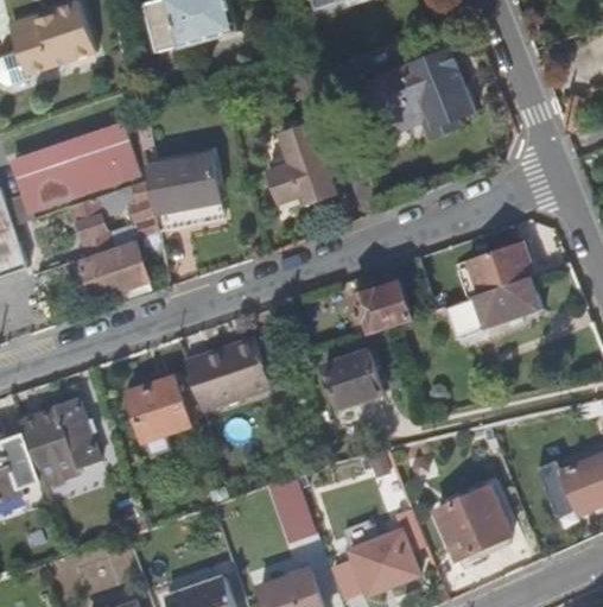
[(159,0),(140,5),(153,55),(177,49),(178,50),(239,35),(229,0),(159,0)]
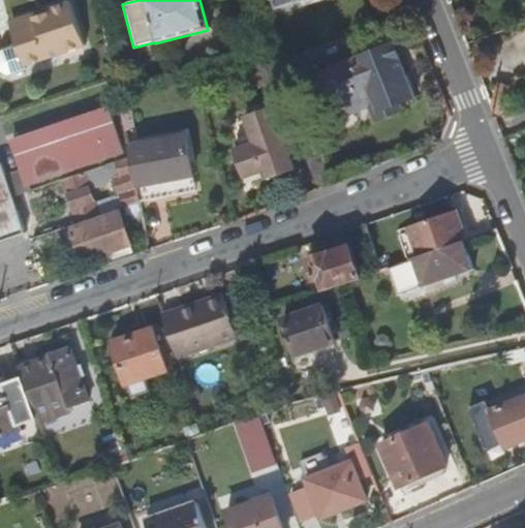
[(270,0),(274,9),(304,0),(270,0)]
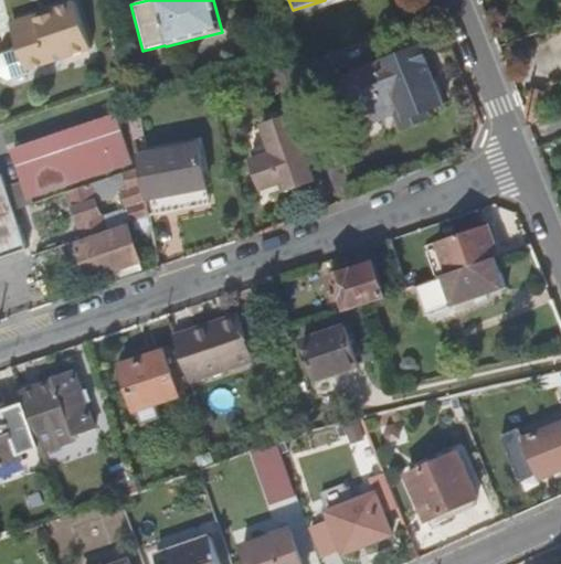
[(23,75),(22,73),(87,50),(71,3),(45,12),(48,17),(34,21),(28,18),(11,24),(8,30),(14,48),(0,52),(0,78),(4,81),(23,75)]
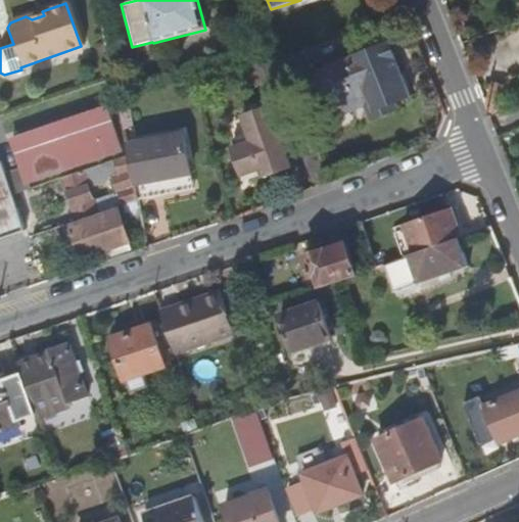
[(389,62),(392,61),(385,42),(382,43),(389,62)]
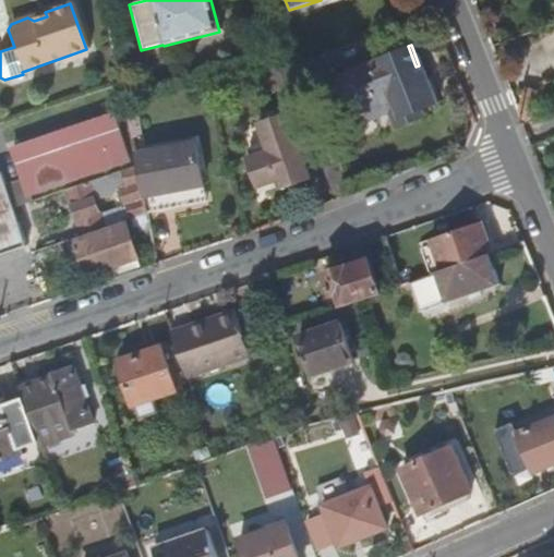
[(408,46),(322,80),(337,119),(376,104),(389,106),(395,120),(419,110),(434,105),(419,65),(416,67),(408,46)]
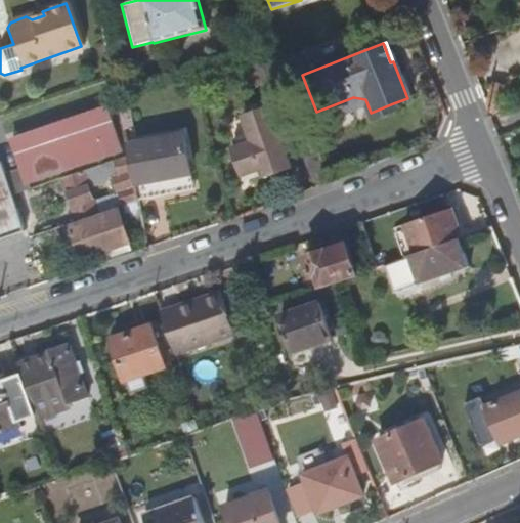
[(353,97),(316,112),(321,124),(361,107),(366,121),(395,110),(393,103),(371,113),(365,99),(353,97)]
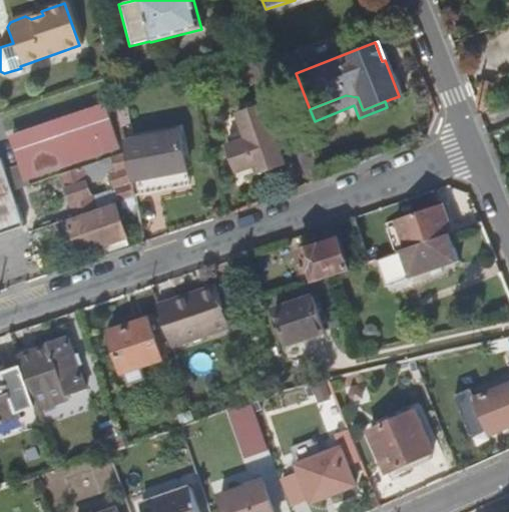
[(104,101),(8,134),(24,180),(120,148),(104,101)]
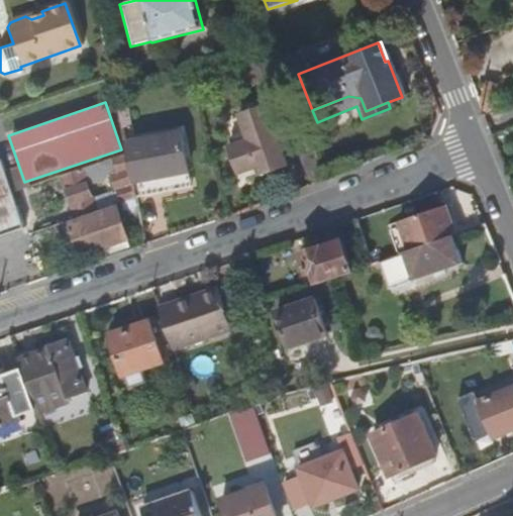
[(257,177),(283,167),(262,105),(235,114),(244,140),(224,147),(233,174),(253,168),(257,177)]
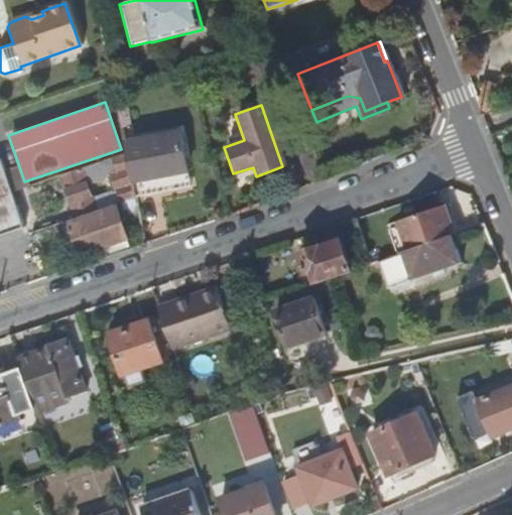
[(303,129),(287,136),(304,186),(321,180),(303,129)]
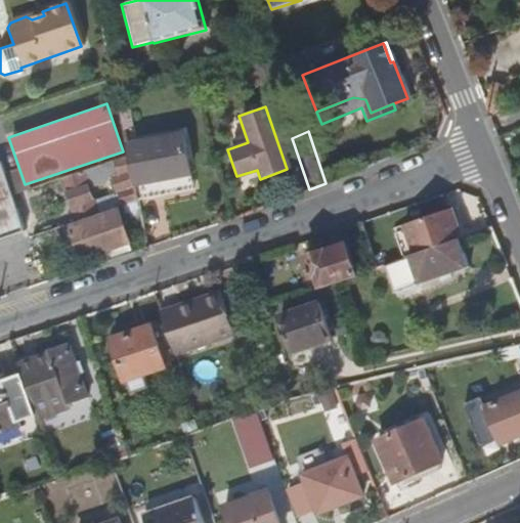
[(124,156),(130,185),(133,201),(160,195),(157,180),(185,175),(178,135),(123,145),(124,156)]
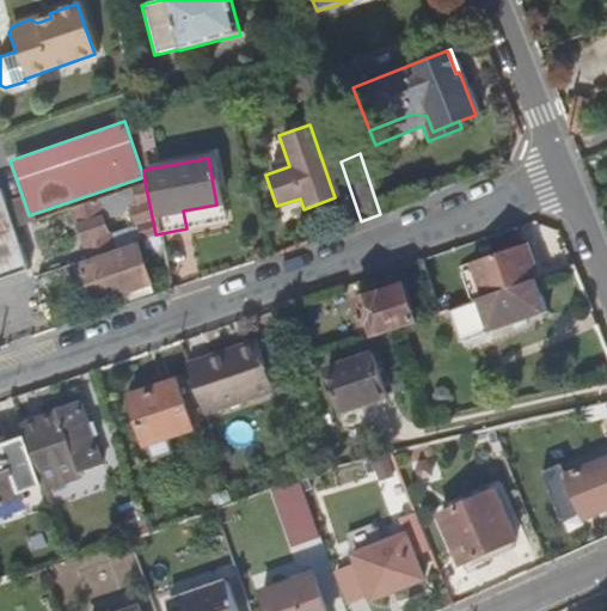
[(2,189),(0,189),(0,279),(29,270),(2,189)]
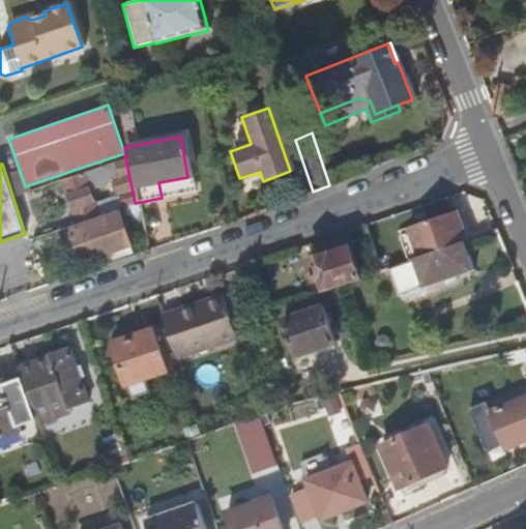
[(65,178),(70,215),(95,212),(90,174),(65,178)]
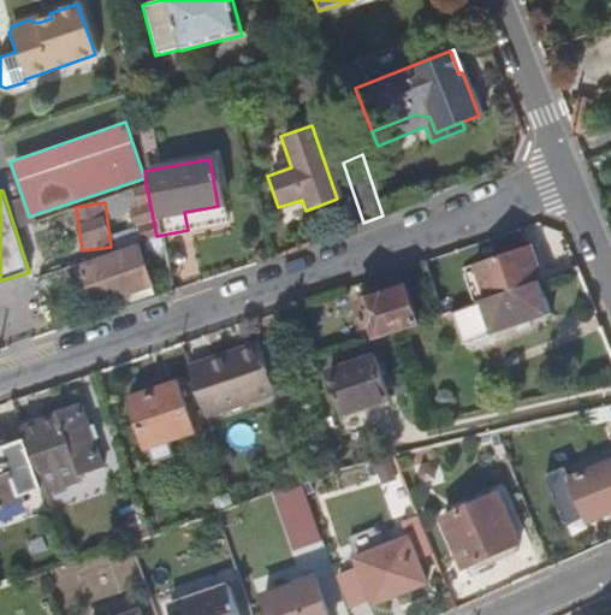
[(218,206),(184,212),(188,230),(221,224),(218,206)]
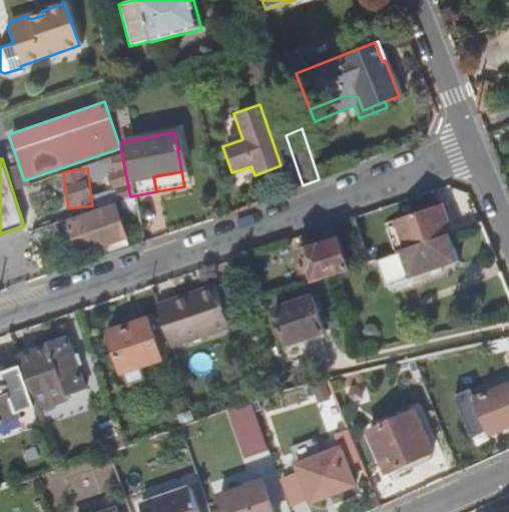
[(75,250),(126,240),(119,204),(69,214),(75,250)]
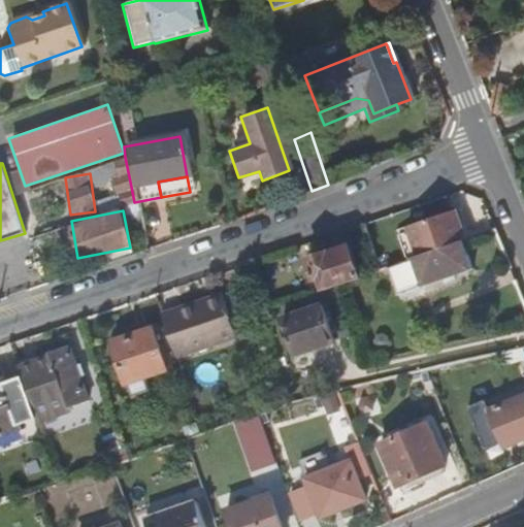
[(450,211),(402,229),(413,259),(457,243),(460,241),(450,211)]
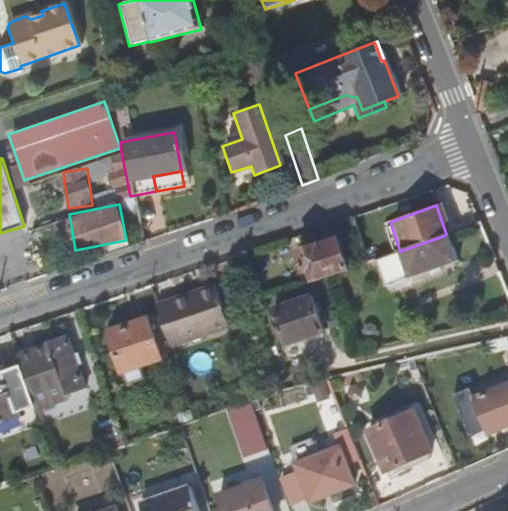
[(454,263),(443,236),(400,251),(396,253),(406,280),(454,263)]
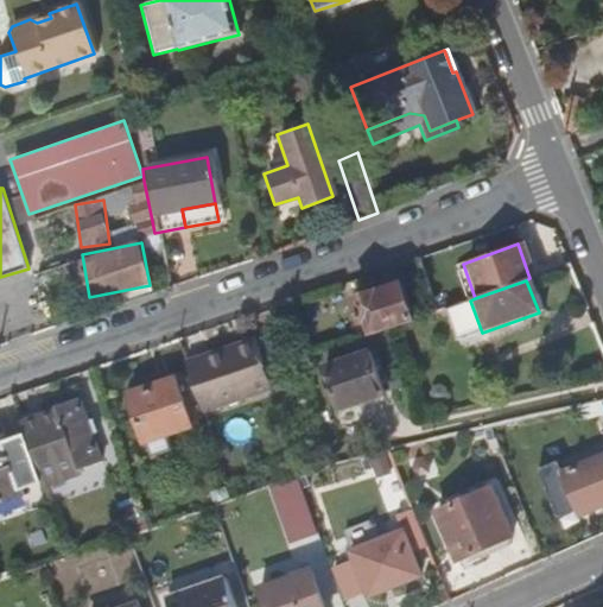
[(369,335),(411,321),(398,284),(349,301),(357,323),(365,321),(369,335)]
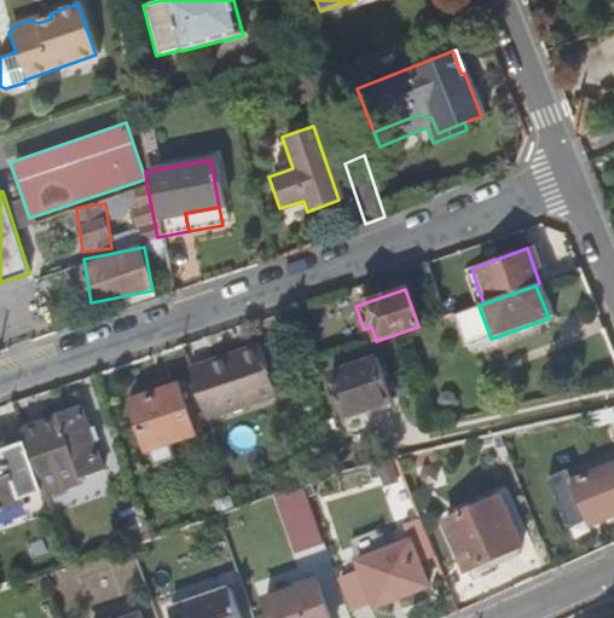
[(254,346),(236,352),(239,359),(258,353),(254,346)]
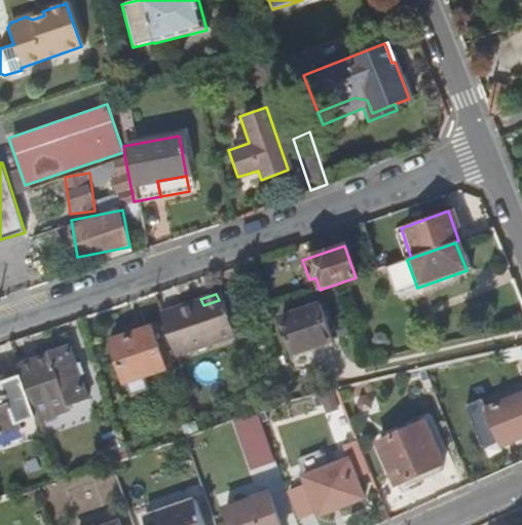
[(200,299),(157,313),(172,357),(231,336),(219,300),(203,305),(200,299)]
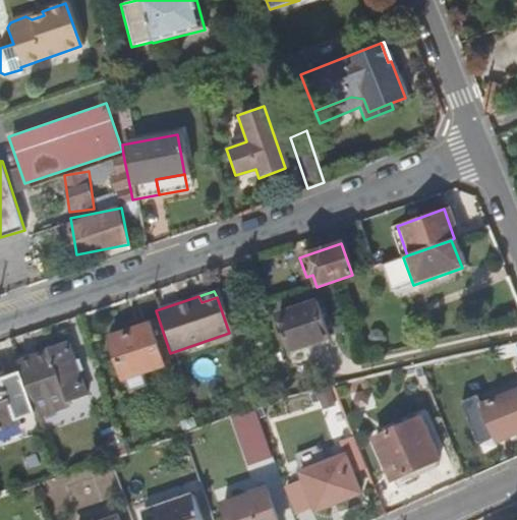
[(274,316),(287,352),(326,337),(311,301),(274,316)]
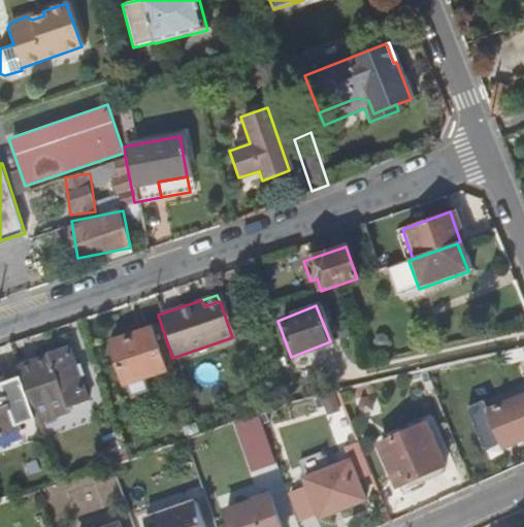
[(149,330),(110,342),(124,383),(162,370),(149,330)]
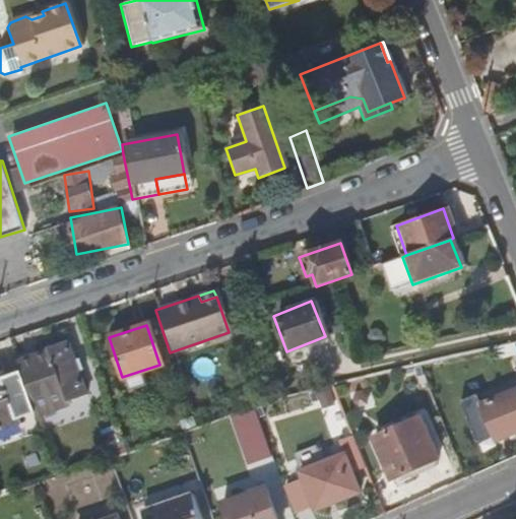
[(46,351),(15,363),(18,372),(34,412),(36,416),(68,404),(67,401),(84,395),(64,340),(45,347),(46,351)]
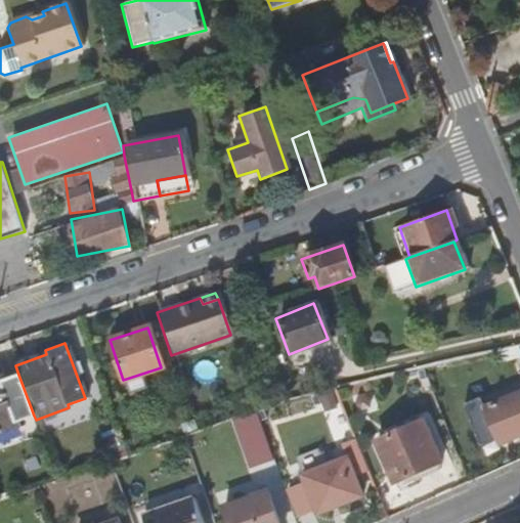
[(519,355),(517,346),(494,351),(497,361),(519,355)]
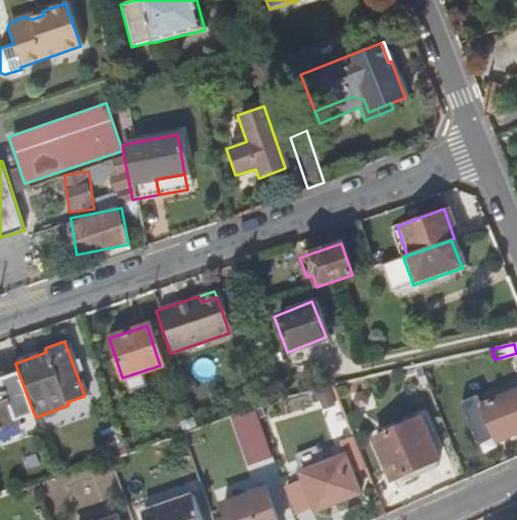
[(34,413),(18,372),(2,379),(0,371),(0,430),(19,423),(17,419),(34,413)]
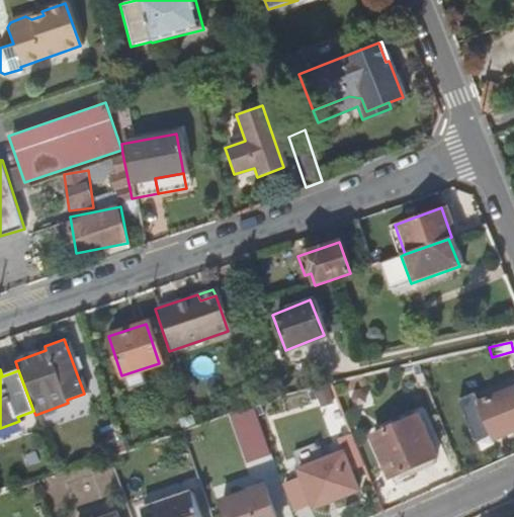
[(513,388),(477,403),(492,439),(513,430),(513,388)]
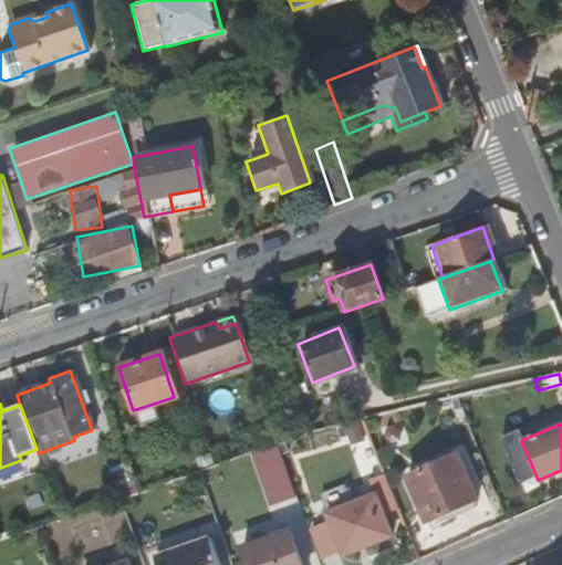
[(278,442),(250,451),(267,504),(294,495),(278,442)]
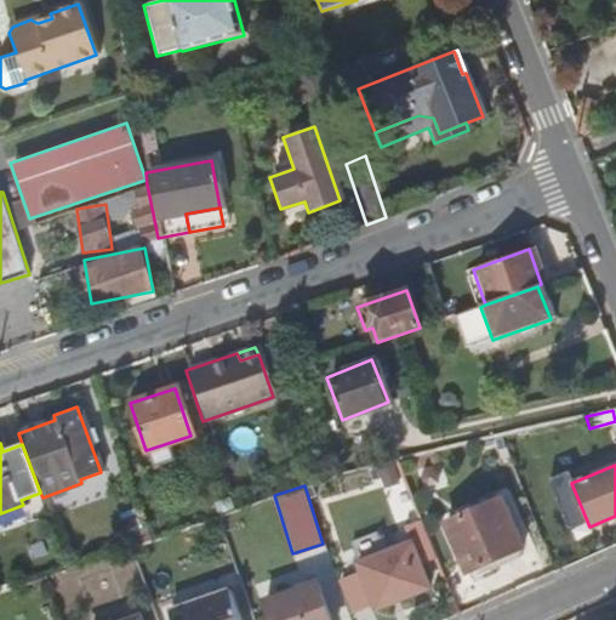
[(466,573),(522,549),(501,500),(445,523),(466,573)]
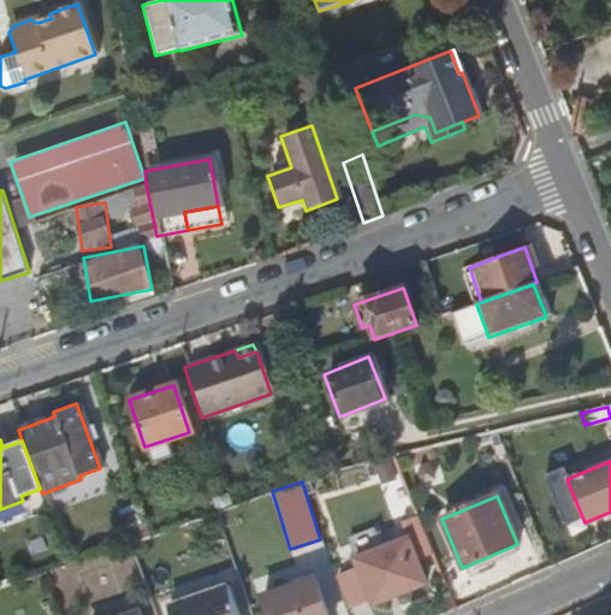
[(346,539),(355,560),(383,548),(375,527),(346,539)]
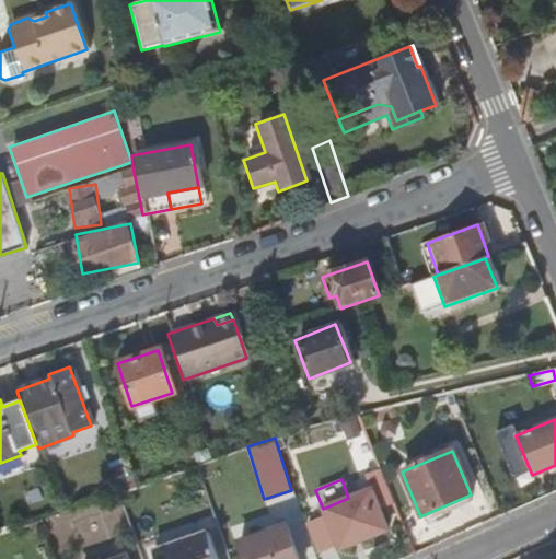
[(337,550),(385,531),(369,490),(348,498),(323,509),(321,509),(337,550)]
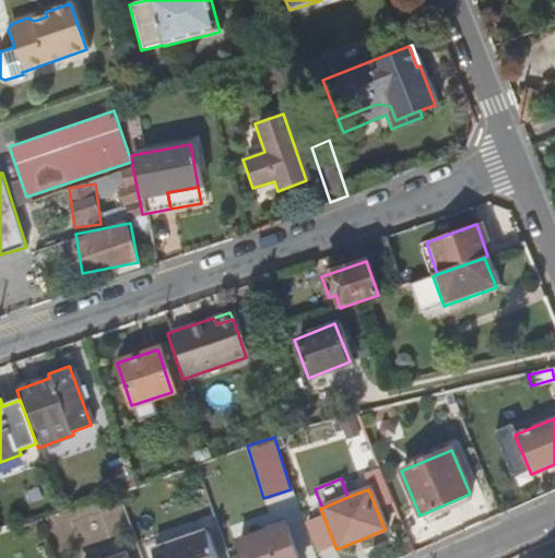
[(296,557),(283,523),(236,541),(243,557),(296,557)]
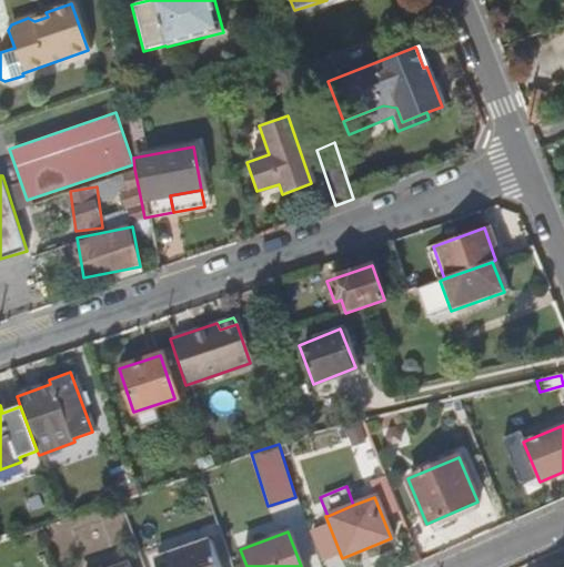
[(218,566),(208,539),(152,559),(155,566),(218,566)]
